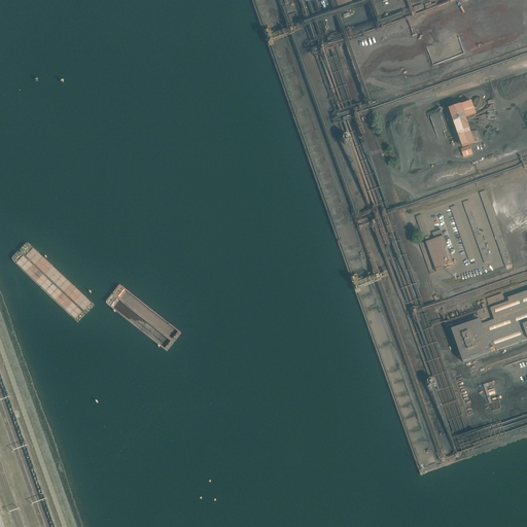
[(282,0),(286,9),(290,8),(287,0),(282,0)]
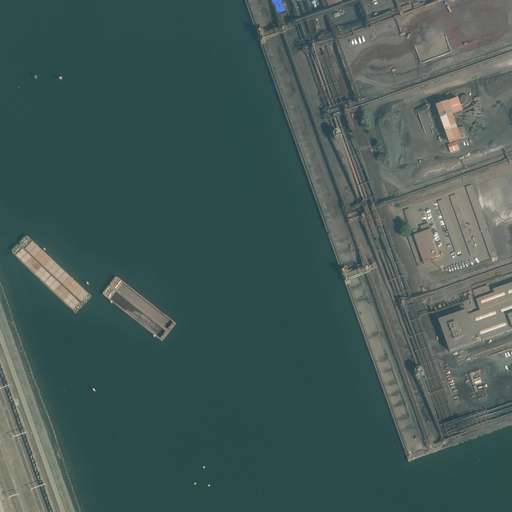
[(448,103),(436,107),(449,144),(461,140),(448,103)]
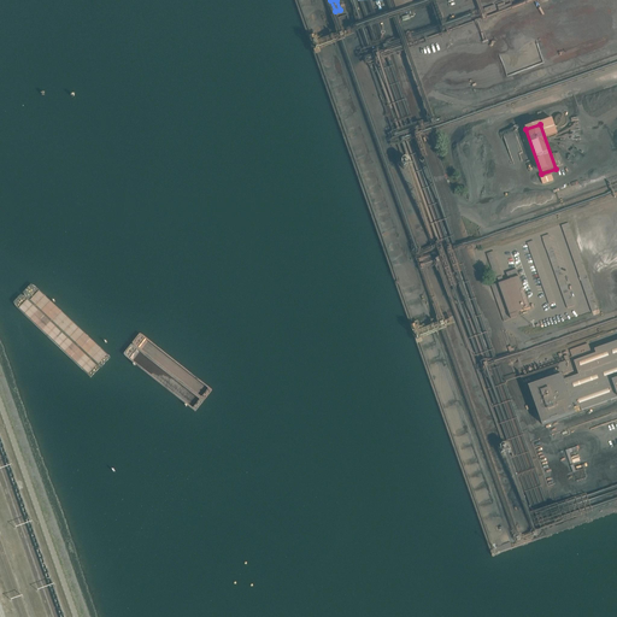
[(569,223),(562,225),(592,312),(599,310),(569,223)]
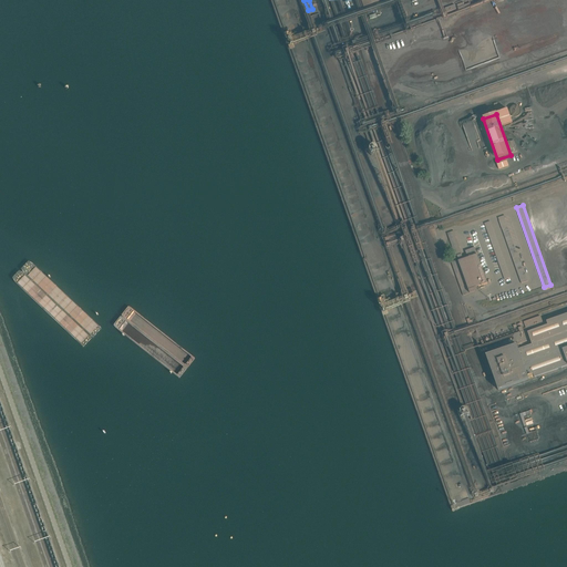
[(504,216),(497,218),(521,284),(528,281),(517,253),(516,253),(504,219),(505,218),(504,216)]
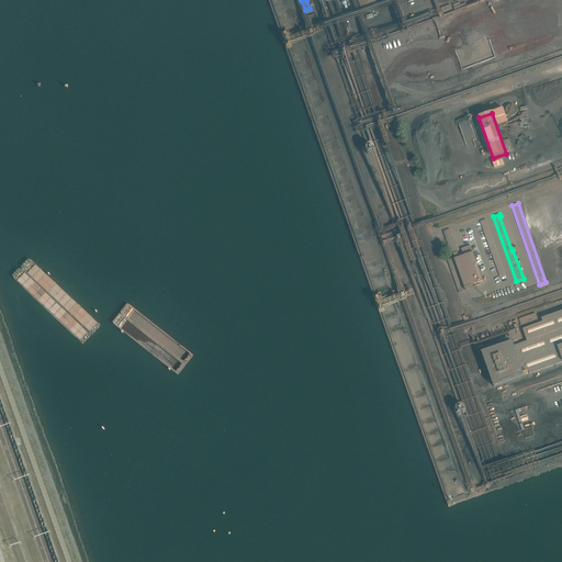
[(485,220),(480,222),(499,278),(505,276),(485,220)]
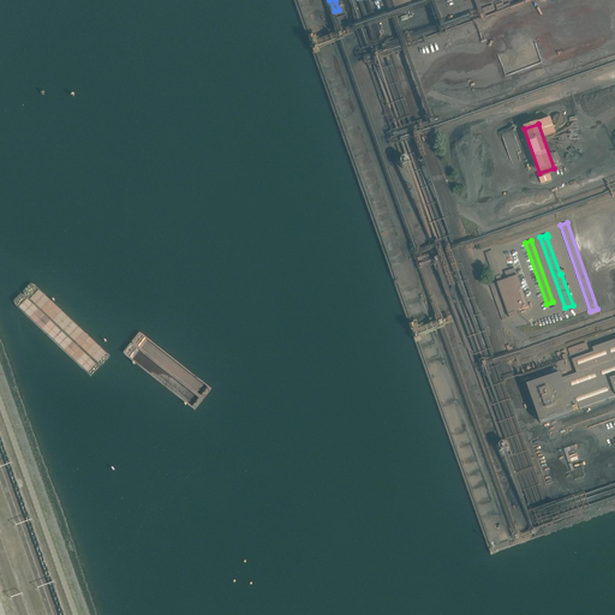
[(500,276),(501,276),(493,251),(485,254),(494,279),(495,278),(497,281),(489,285),(502,321),(520,314),(519,311),(529,308),(514,268),(505,272),(507,279),(502,281),(500,276)]
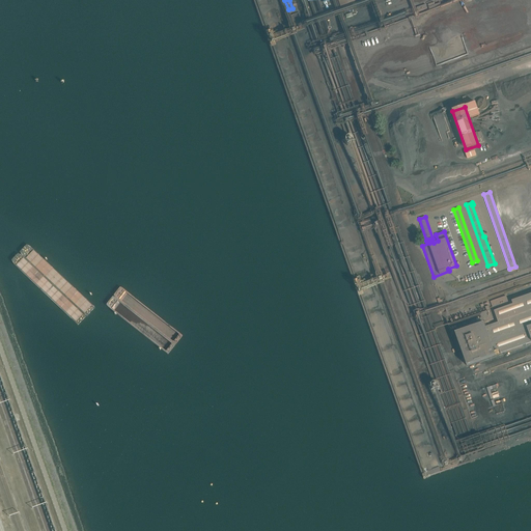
[(448,325),(450,330),(453,339),(457,338),(467,365),(495,356),(495,353),(499,352),(500,354),(530,342),(530,294),(511,301),(512,305),(509,306),(506,296),(490,302),(498,324),(485,328),(483,324),(494,320),(488,306),(485,307),(486,311),(460,320),(457,322),(448,325)]
